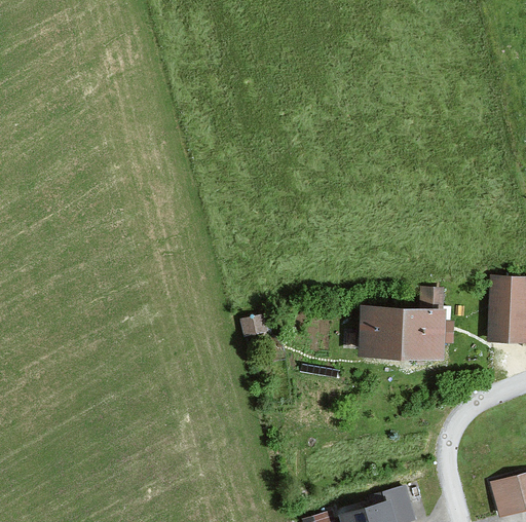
[(525,275),(490,274),(488,340),(525,341),(525,275)]
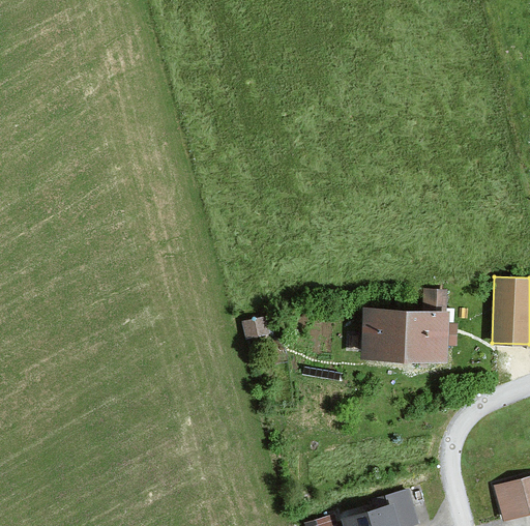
[(448,308),(362,304),(360,359),(446,363),(448,308)]
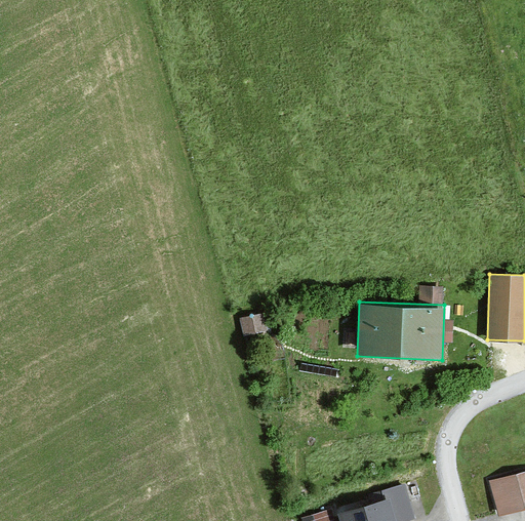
[(244,316),(248,334),(265,330),(260,313),(244,316)]
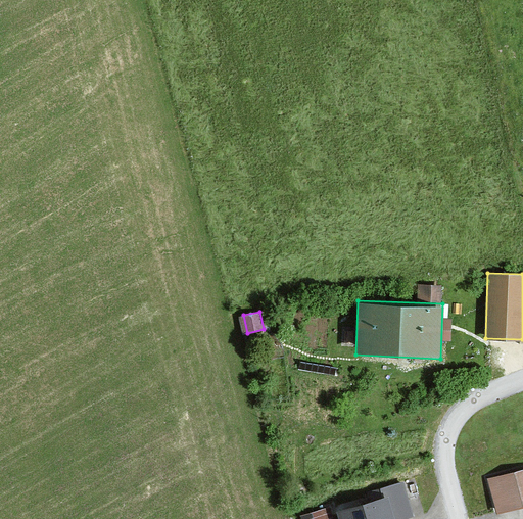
[(522,470),(485,481),(496,517),(522,508),(522,470)]
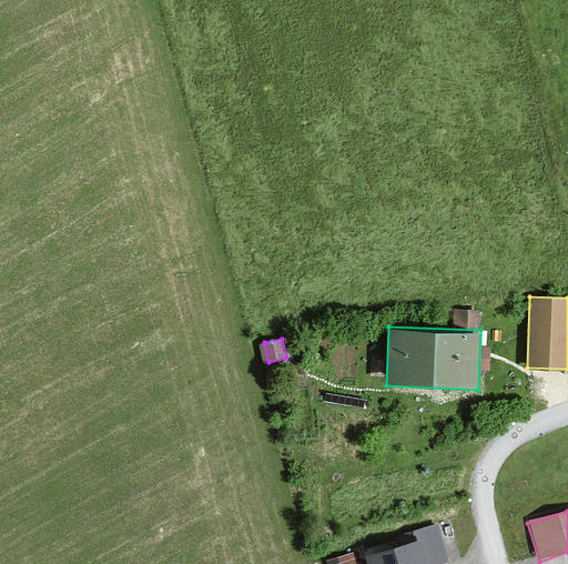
[(438,529),(412,536),(414,546),(418,563),(448,563),(438,529)]
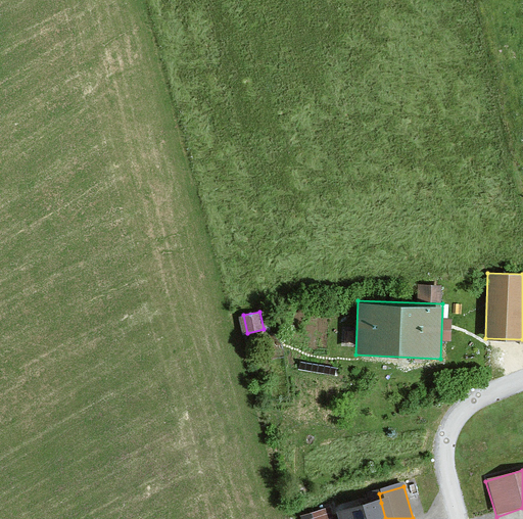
[(385,518),(381,503),(337,514),(338,518),(385,518)]
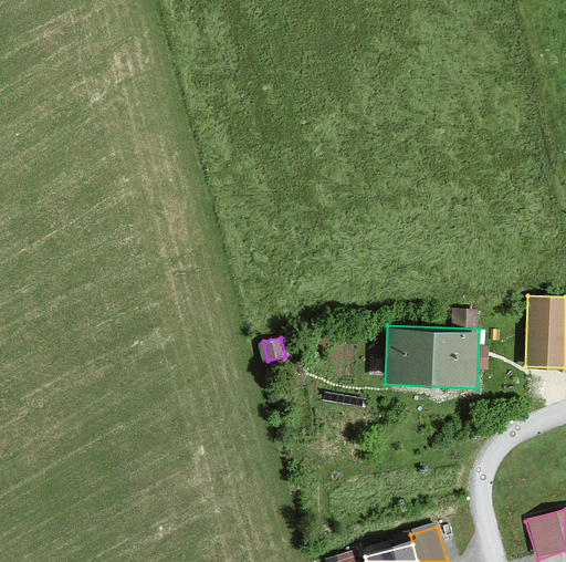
[(357,551),(329,559),(331,561),(360,561),(357,551)]
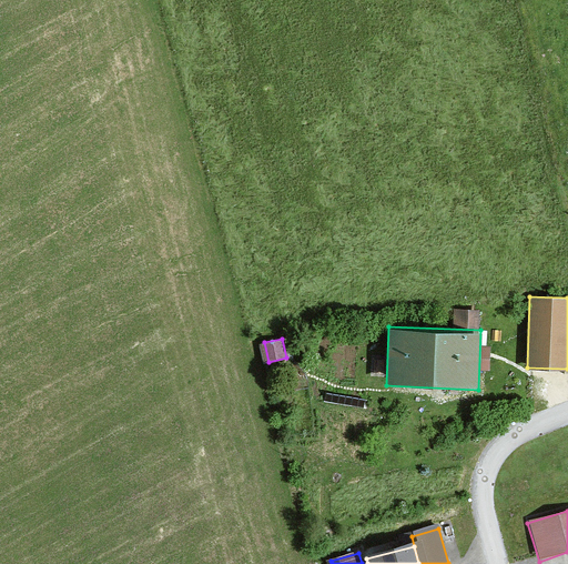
All buildings are outlined.
